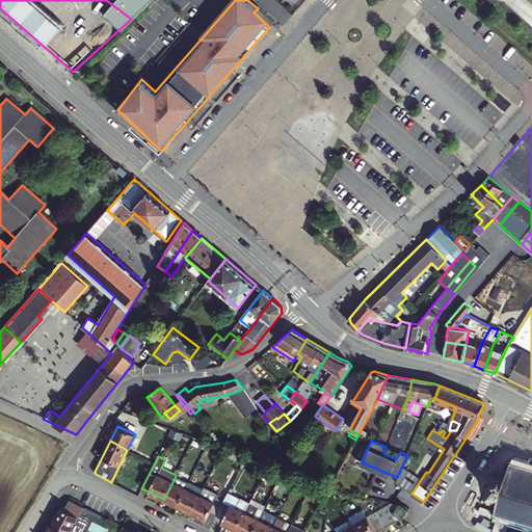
[(508,461),(504,477),(503,476),(502,477),(498,493),(497,494),(499,495),(494,511),(491,511),(491,512),(493,513),(493,514),(495,515),(495,513),(515,519),(531,524),(531,466),(510,460),(511,459),(509,458),(508,460),(508,459),(507,460),(508,461)]
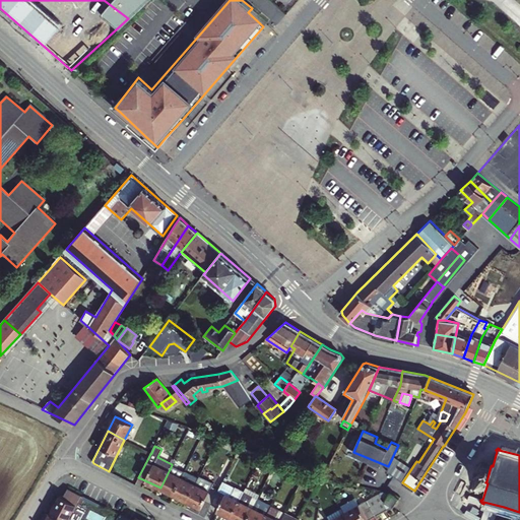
[(268,460),(262,456),(259,461),(266,465),(268,460)]
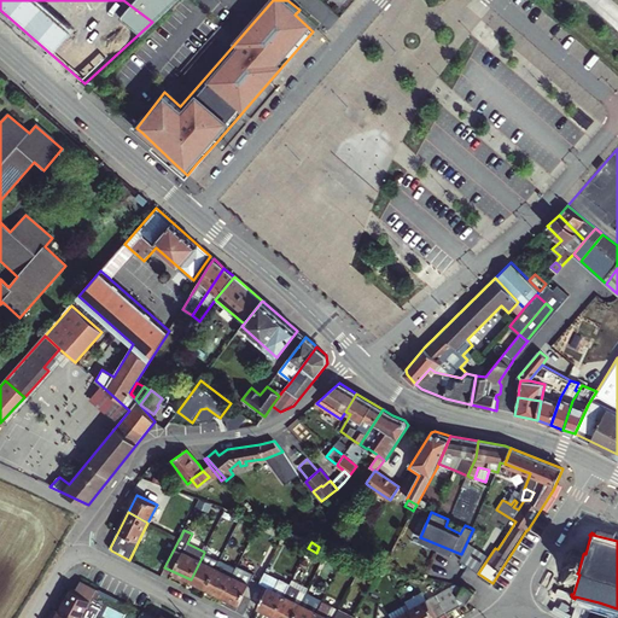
[(570,549),(567,548),(563,569),(564,570),(564,569),(578,572),(583,554),(569,551),(570,549)]
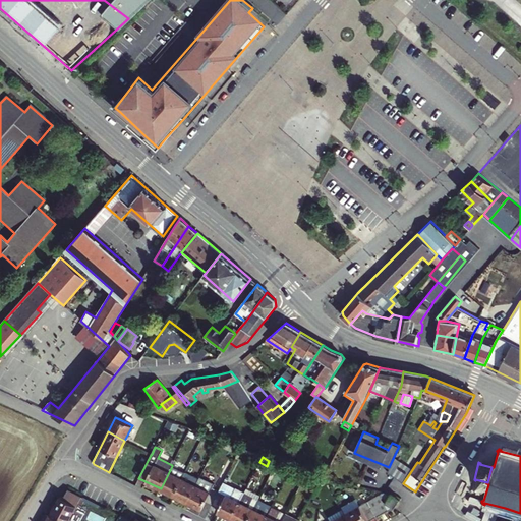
[(161,488),(174,495),(185,472),(172,466),(161,488)]
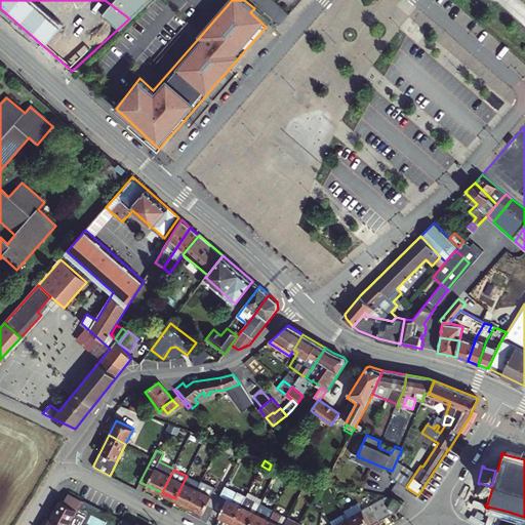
[(305,475),(293,471),(291,478),(301,482),(305,475)]
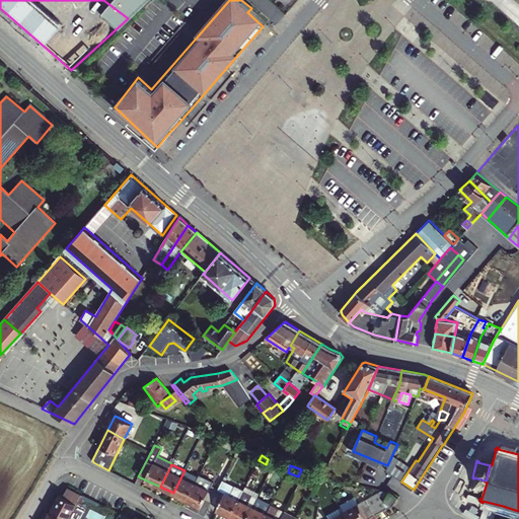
[(184,470),(173,493),(187,500),(198,477),(184,470)]
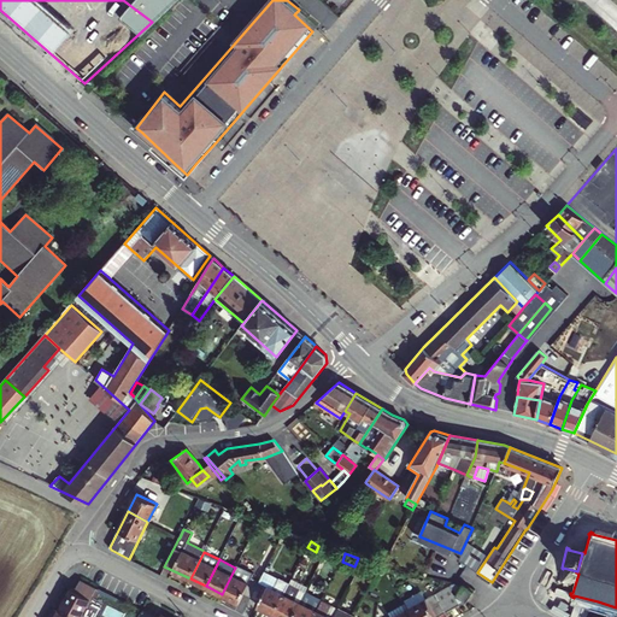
[(235,568),(222,594),(239,603),(244,593),(252,598),(259,582),(251,577),(253,574),(236,565),(235,568)]
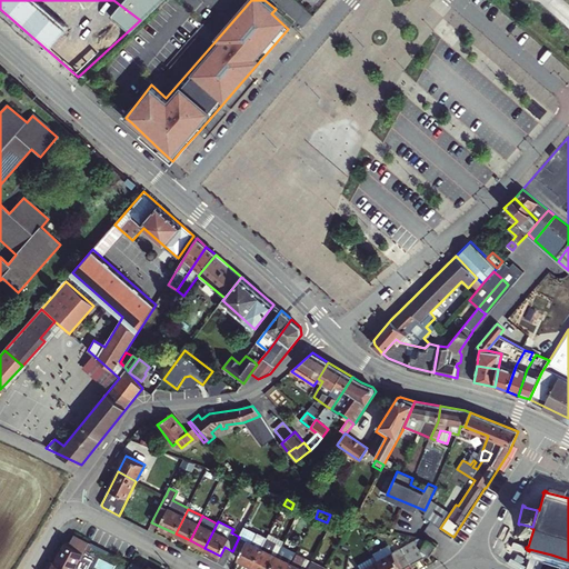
[(252,567),(267,538),(258,533),(252,543),(239,537),(232,551),(240,555),(238,559),(252,567)]
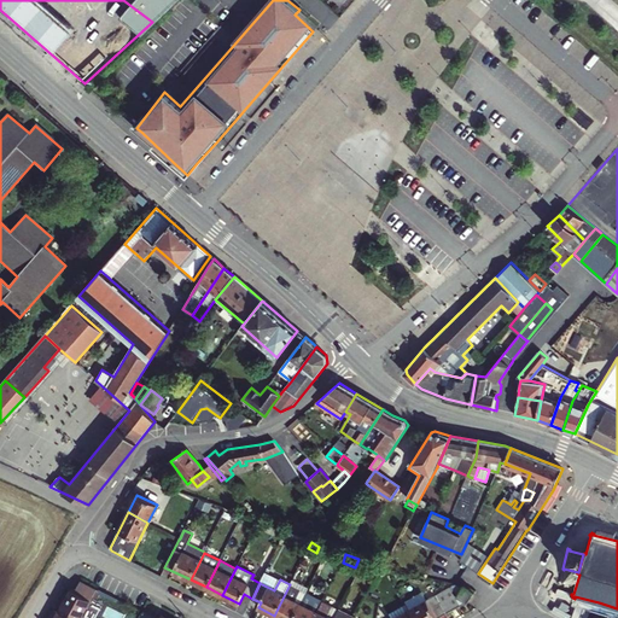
[(71,589),(59,611),(74,617),(80,617),(95,589),(81,581),(75,590),(71,589)]
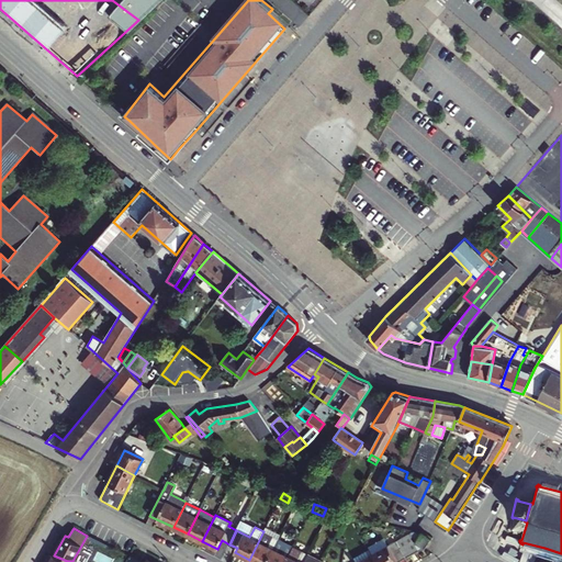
[(254,561),(266,561),(273,549),(278,539),(273,537),(263,531),(249,560),(254,561)]
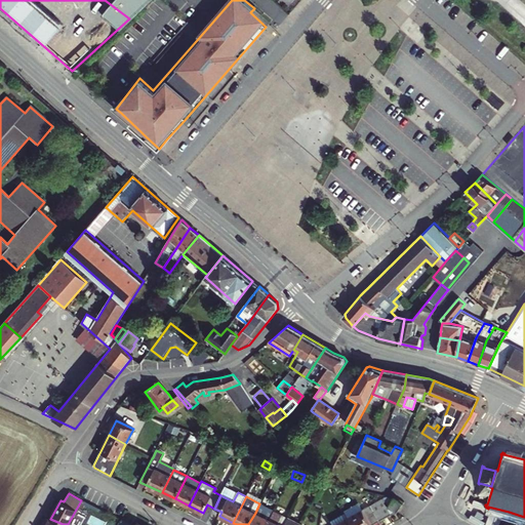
[(388,496),(378,500),(389,507),(395,497),(388,496)]
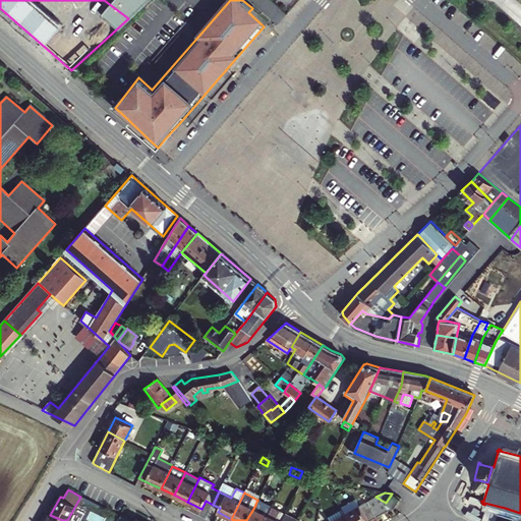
[(393,508),(395,509),(400,500),(392,494),(386,503),(393,508)]
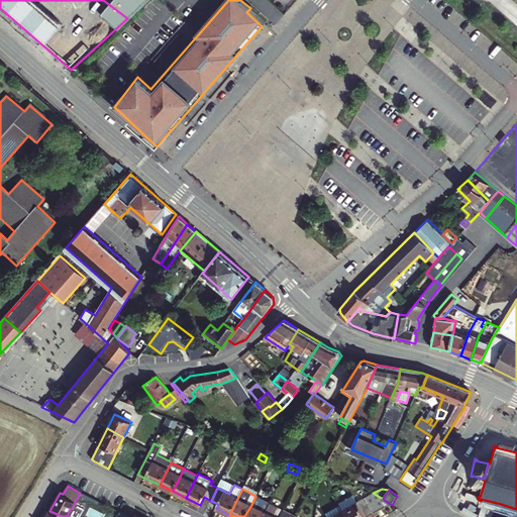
[(373,493),(342,510),(345,516),(367,516),(390,504),(383,499),(373,493)]
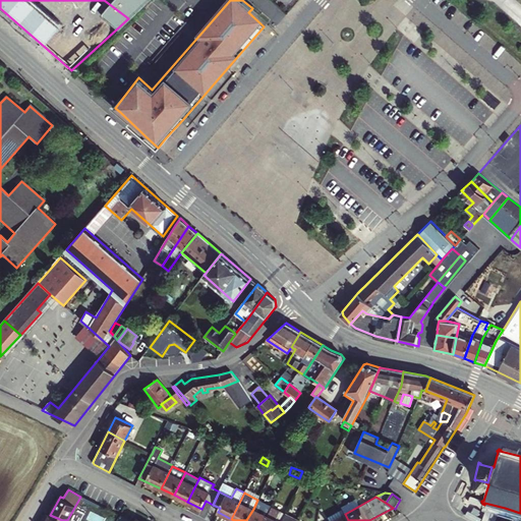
[(259,511),(264,503),(257,500),(253,509),(259,511)]
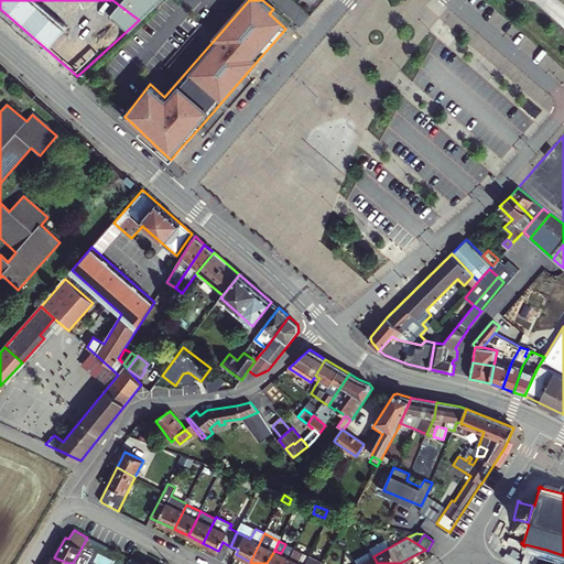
[(281,553),(274,551),(267,563),(285,563),(293,549),(285,544),(281,553)]
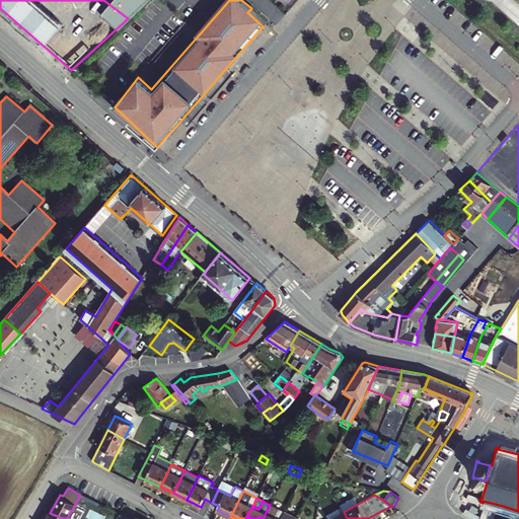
[(73,518),(81,518),(88,508),(80,504),(72,518),(73,518)]
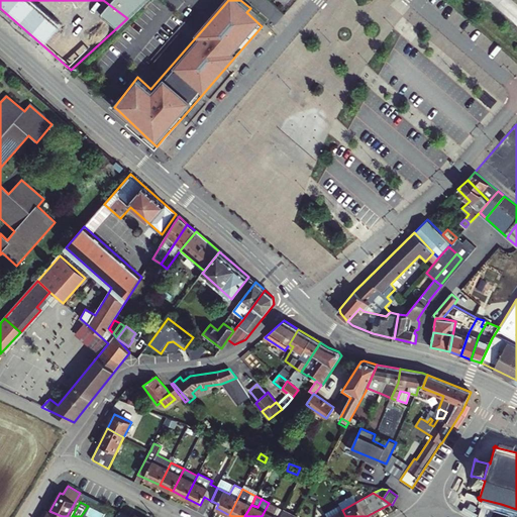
[(279,516),(283,510),(269,503),(262,516),(279,516)]
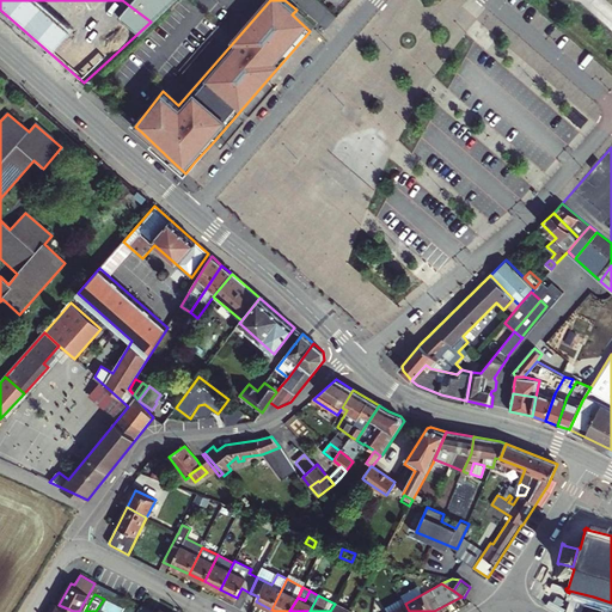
[(385,607),(387,611),(409,611),(405,604),(402,598),(385,607)]
